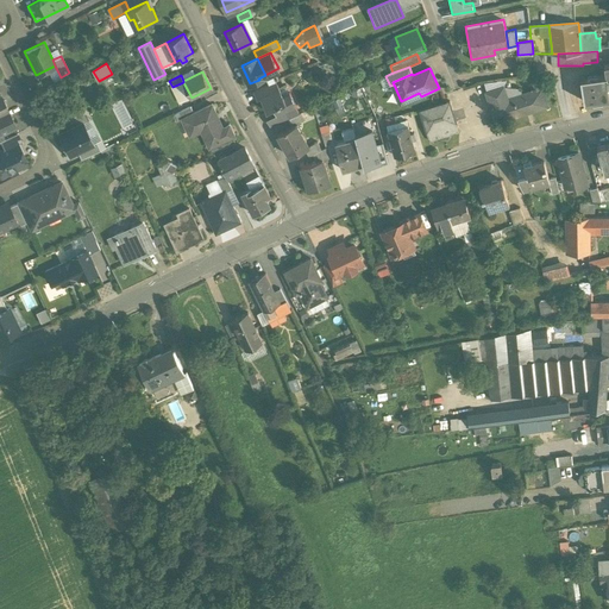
[(607,75),(582,79),(584,101),(608,99),(607,86),(608,86),(607,75)]
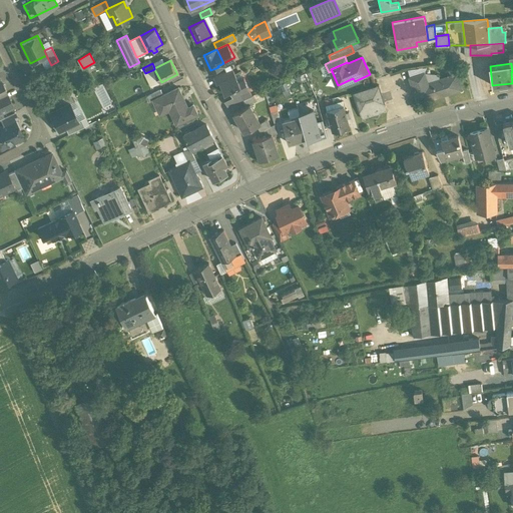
[(232,68),(216,75),(219,81),(235,73),(232,68)]
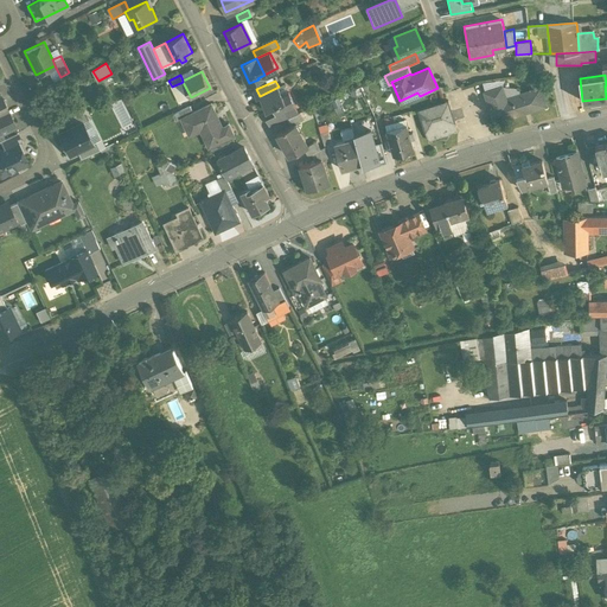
[(260,96),(266,110),(273,108),(275,114),(276,115),(279,114),(286,110),(295,106),(285,84),(279,87),(260,96)]
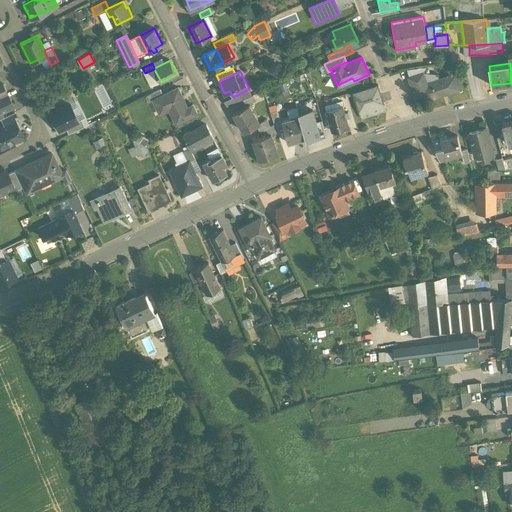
[(423,73),(409,78),(417,101),(431,96),(427,84),(423,73)]
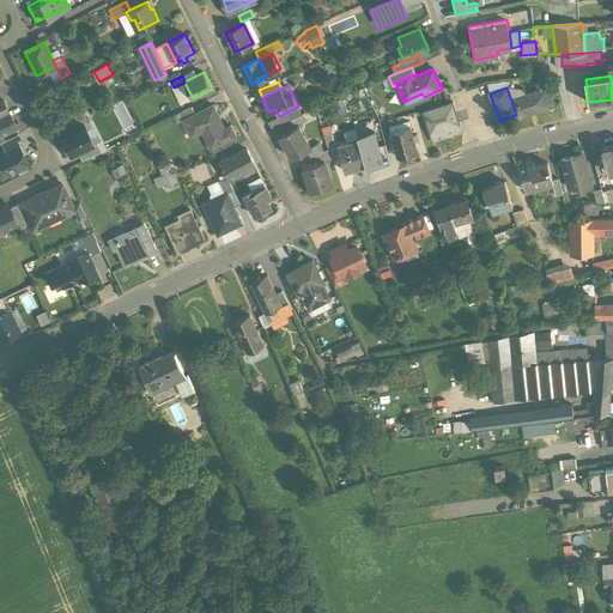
[(545,89),(511,101),(516,115),(517,119),(551,107),(545,89)]
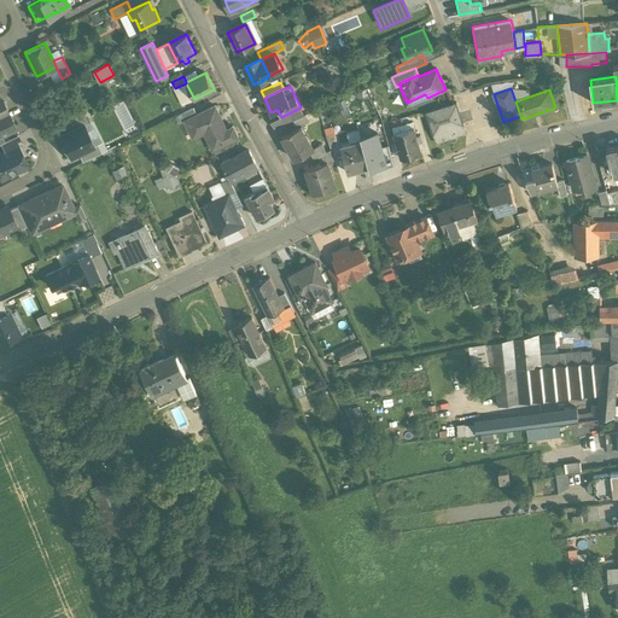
[(456,103),(426,114),(433,135),(436,144),(466,134),(464,126),(456,103)]
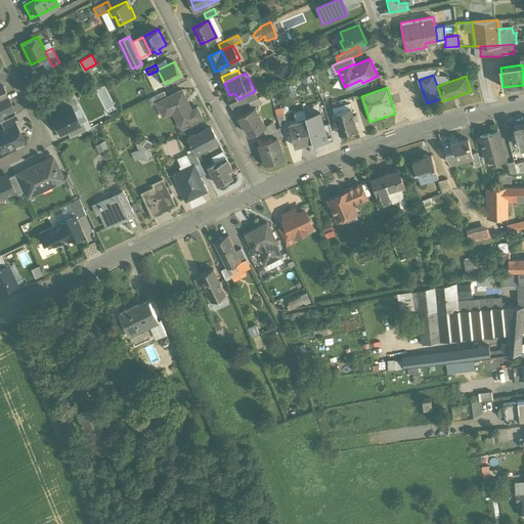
[(167,97),(157,101),(157,102),(162,112),(173,105),(175,111),(173,112),(180,127),(203,117),(198,106),(192,110),(183,89),(167,97)]
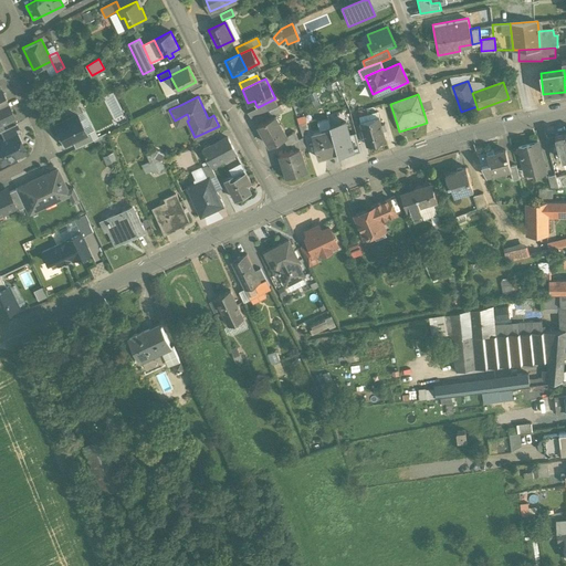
[(177,98),(161,106),(165,113),(169,111),(169,109),(180,105),(177,98)]
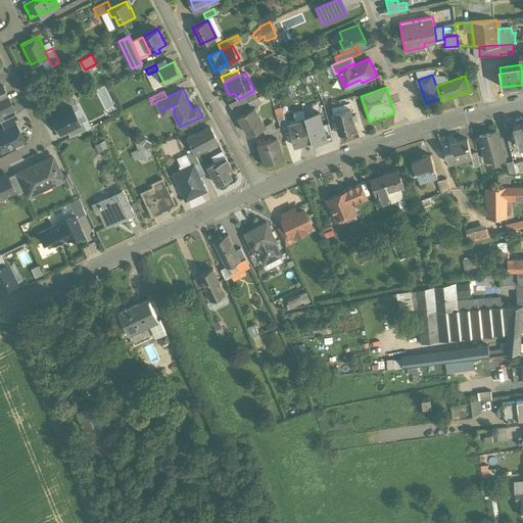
[(6,94),(0,97),(0,113),(13,107),(6,94)]
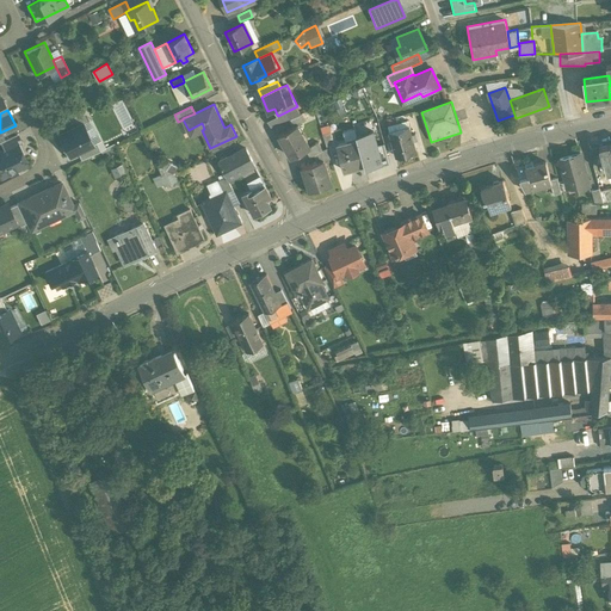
[(288,111),(281,115),(284,122),(289,119),(290,118),(288,111)]
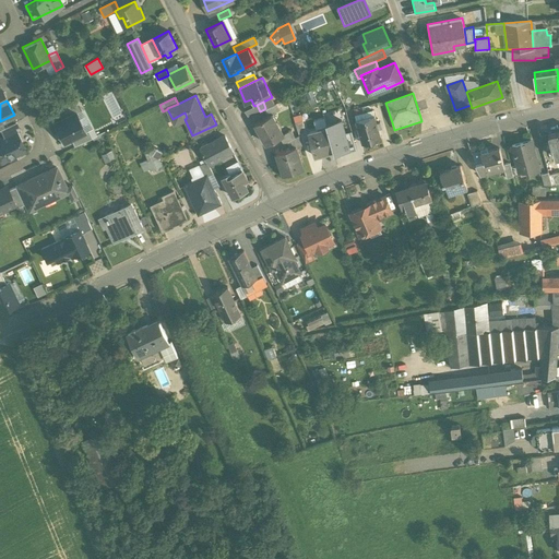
[(265,108),(264,109),(268,116),(271,114),(272,115),(280,110),(276,104),(265,108)]
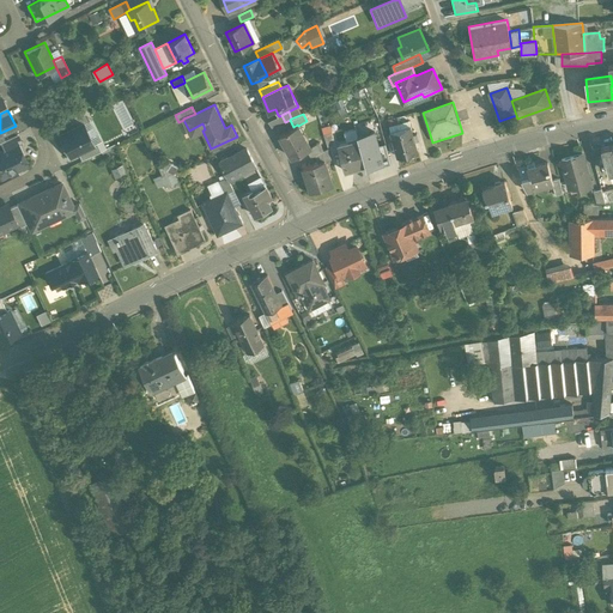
[(278,115),(268,120),(272,127),(285,122),(281,115),(279,116),(278,115)]
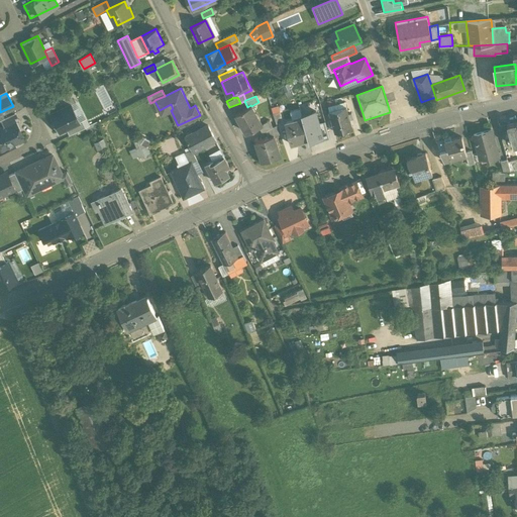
[(344,103),(336,105),(337,109),(343,130),(351,128),(349,120),(352,119),(350,114),(348,114),(346,107),(345,107),(344,103)]
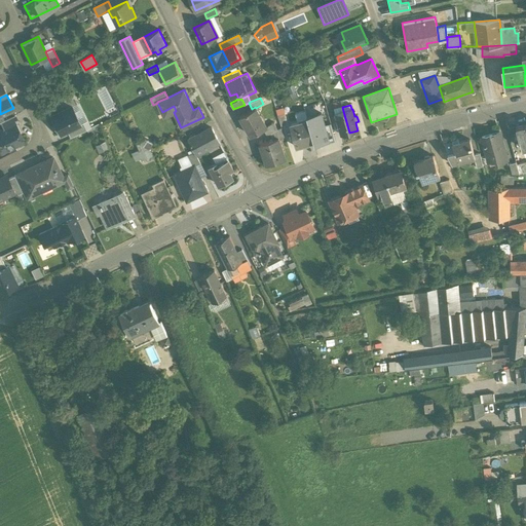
[(70,106),(51,115),(60,134),(67,130),(79,124),(79,123),(70,106)]
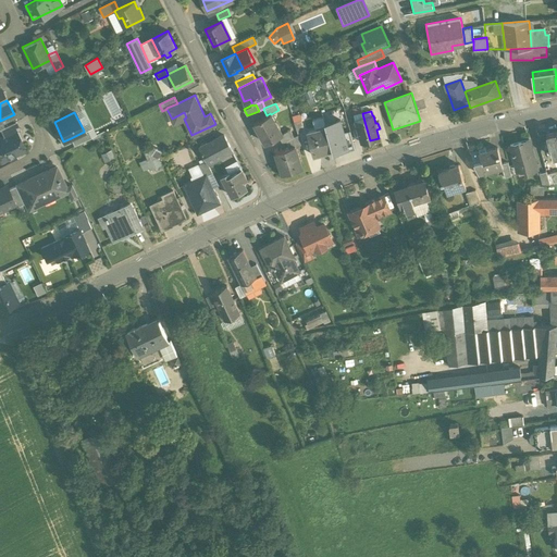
[(267,115),(254,123),(265,144),(277,137),(282,135),(282,134),(271,114),(270,113),(267,115)]
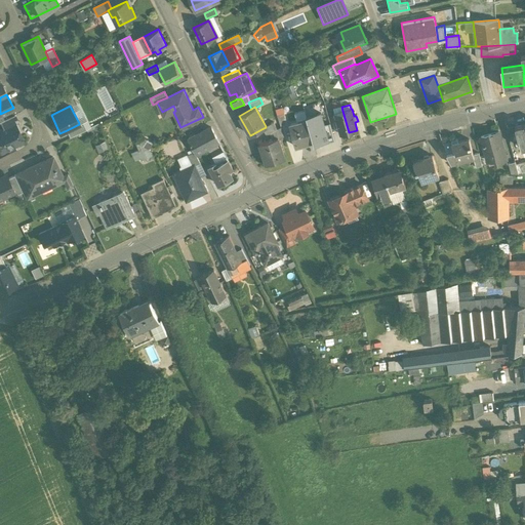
[(341,107),(333,109),(333,114),(335,122),(333,122),(334,127),(337,127),(339,135),(349,132),(342,111),(341,107)]
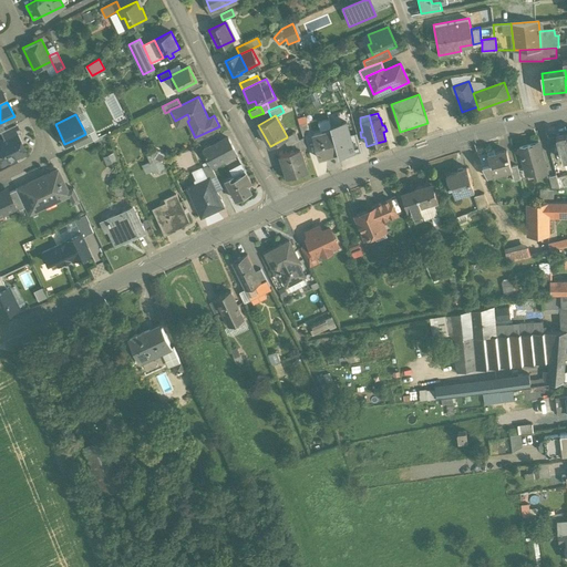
[(3,130),(0,131),(0,132),(3,138),(16,132),(16,133),(19,131),(16,123),(3,130)]
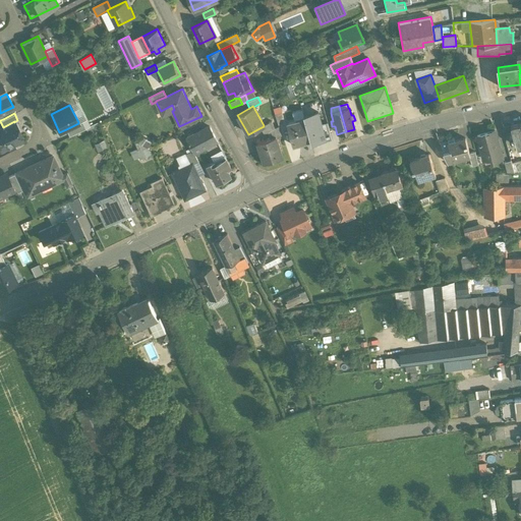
[(282,113),(275,115),(278,125),(285,123),(282,113)]
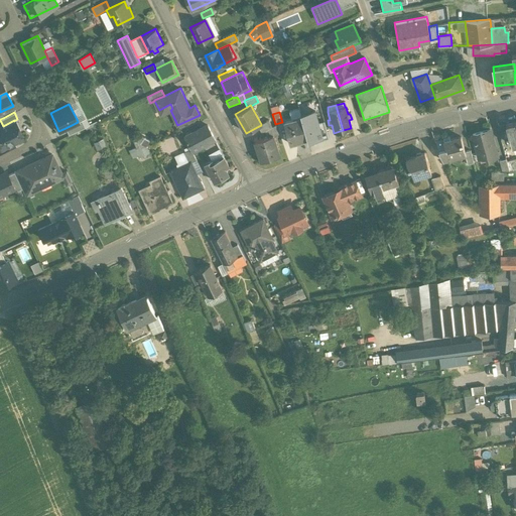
[(301,116),(302,119),(308,140),(308,141),(320,138),(323,137),(318,123),(315,112),(301,116)]
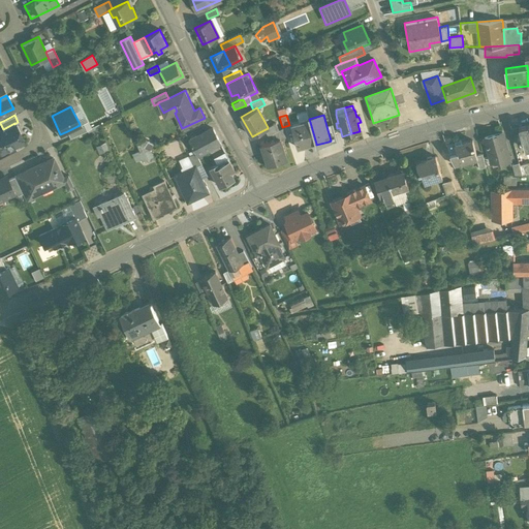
[(80,125),(67,131),(70,137),(87,130),(84,122),(80,124),(80,125)]
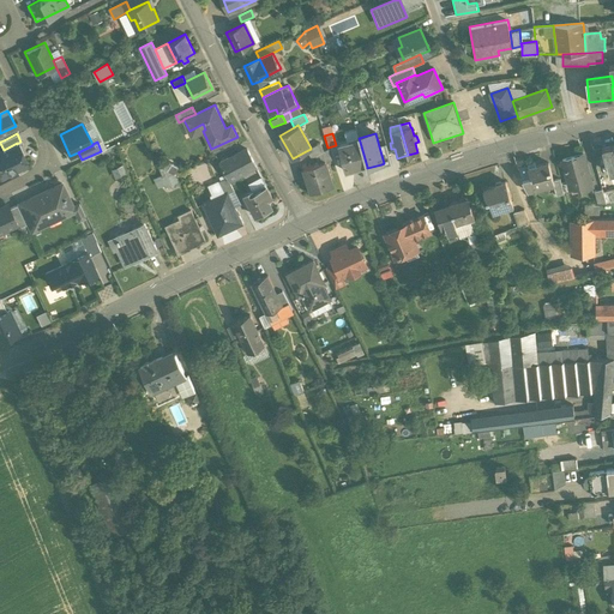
[(349,143),(338,146),(347,173),(367,167),(360,142),(349,144),(349,143)]
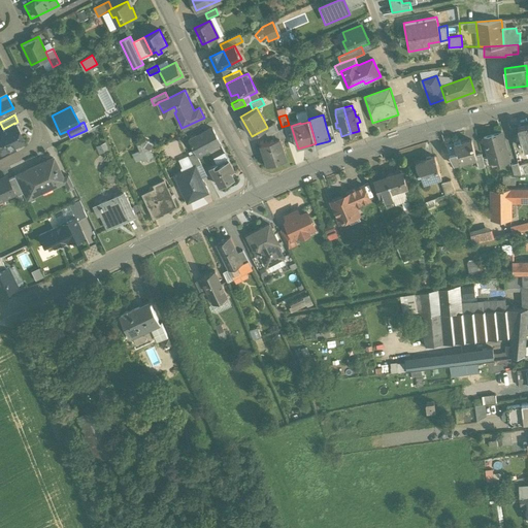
[(3,129),(0,130),(0,142),(2,142),(5,150),(7,149),(9,150),(12,149),(13,145),(24,140),(14,124),(14,123),(3,129)]
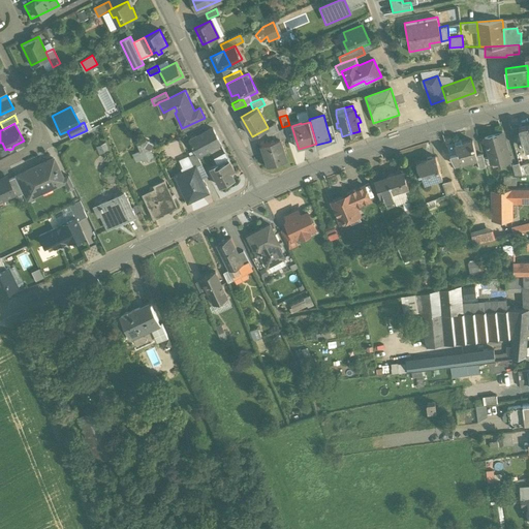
[(275,123),(268,127),(268,128),(263,130),(269,136),(272,134),(279,130),(275,123)]
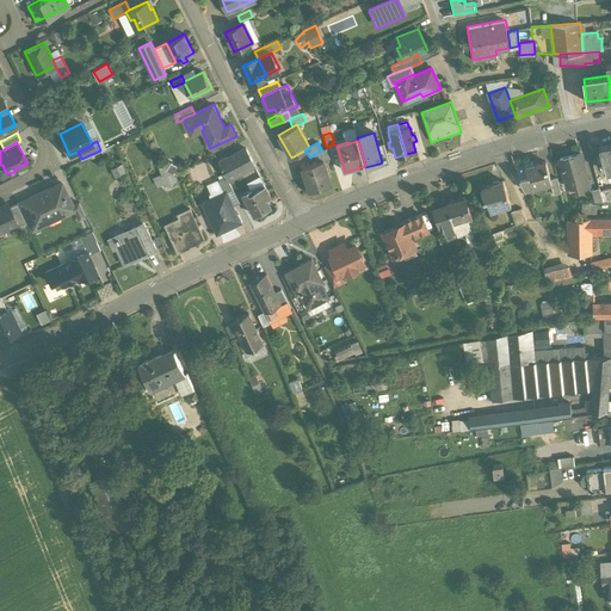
[(390,165),(384,144),(377,146),(382,162),(380,164),(381,167),(390,165)]
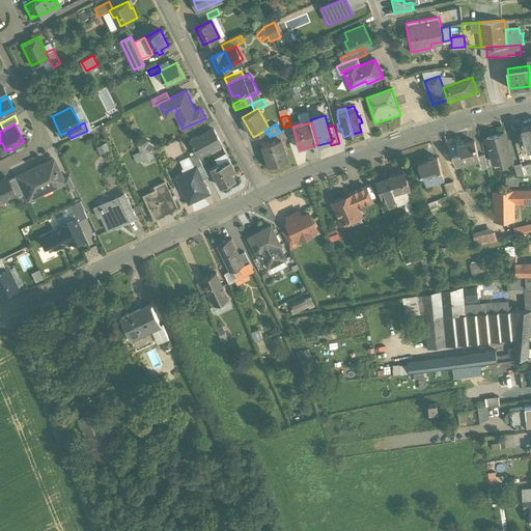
[(530,129),(530,126),(521,129),(524,140),(527,150),(530,148),(530,129)]
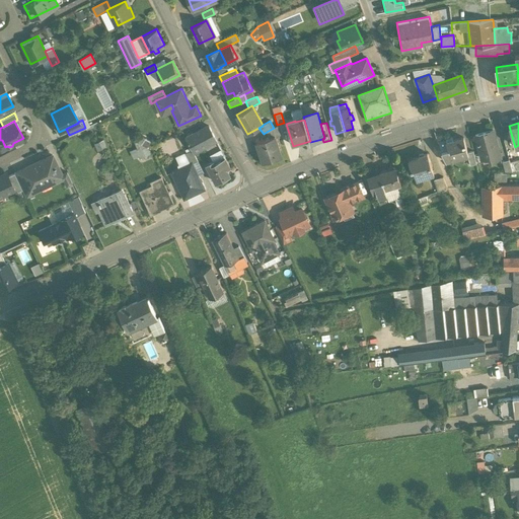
[(208,125),(192,134),(191,134),(186,137),(194,152),(216,140),(208,125)]
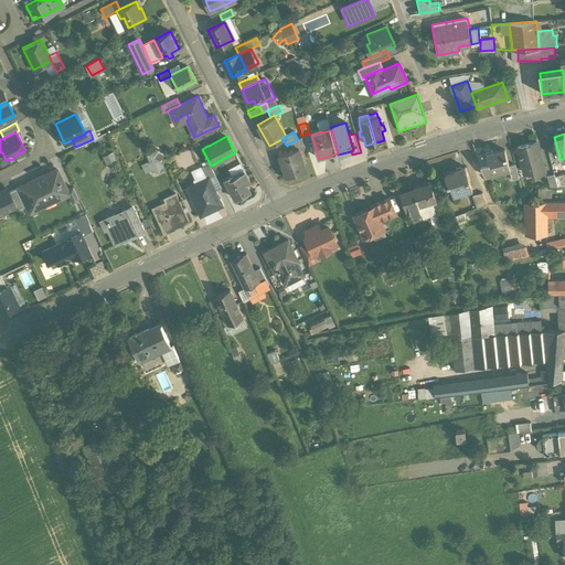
[(298,139),(290,144),(292,150),(299,148),(299,149),(306,147),(302,137),(298,139)]
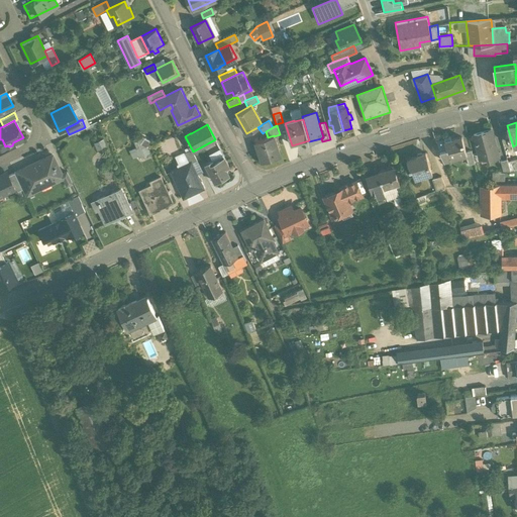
[(491,130),(474,135),(481,160),(489,158),(489,161),(499,158),(491,130)]
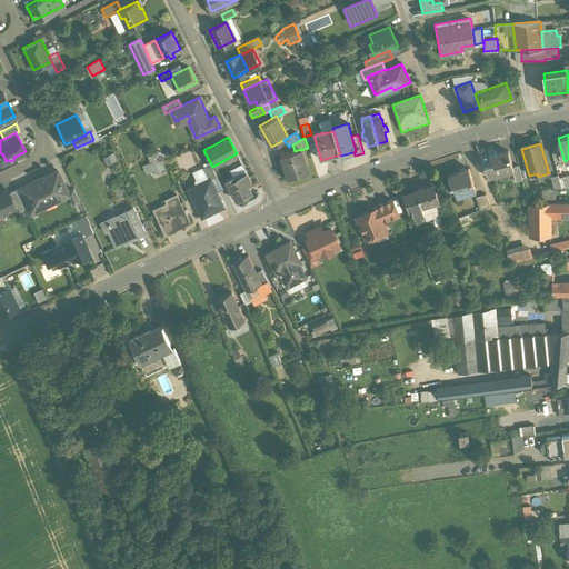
[(166,155),(153,146),(148,155),(151,162),(151,165),(161,160),(162,160),(166,155)]
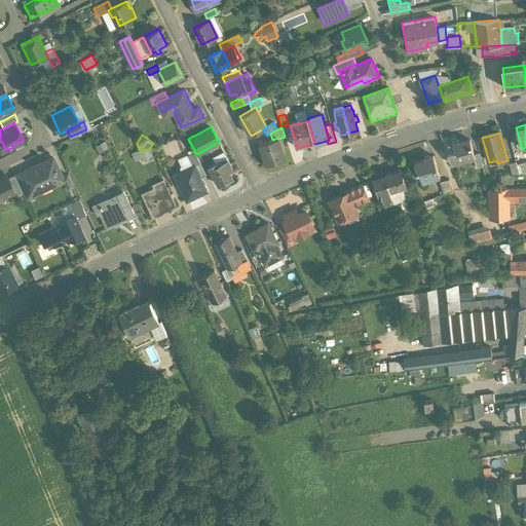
[(272,140),(260,144),(267,164),(285,158),(278,139),(278,138),(272,140)]
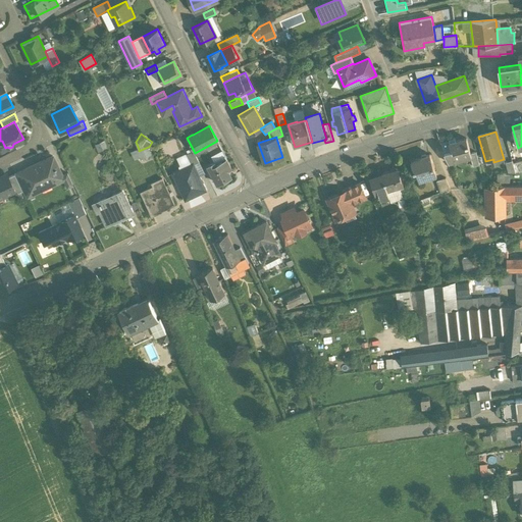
[(450,144),(449,144),(451,152),(452,152),(455,162),(470,157),(471,157),(471,154),(466,139),(456,142),(450,144)]
